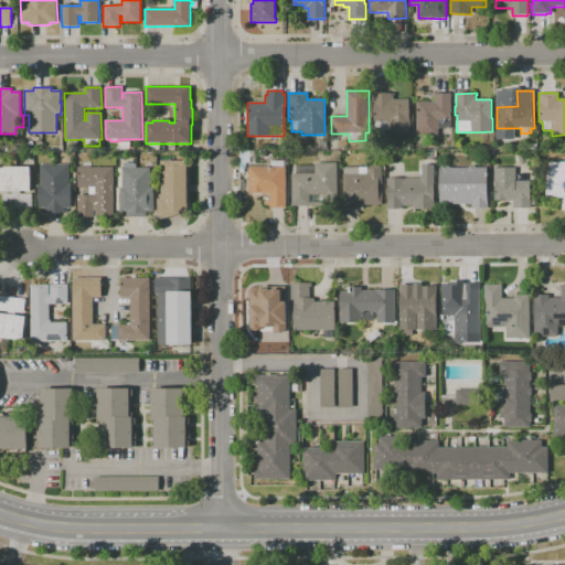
[(390,134),(388,121),(374,123),(373,94),(395,94),(395,95),(394,96),(394,100),(408,99),(409,119),(409,118),(411,134),(390,134)]
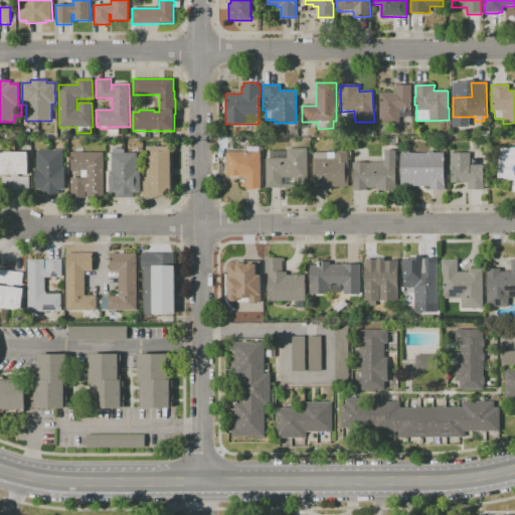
[(392,127),(387,127),(387,124),(380,124),(380,94),(396,94),(396,86),(411,86),(411,110),(412,110),(412,118),(399,118),(399,124),(392,124),(392,127)]
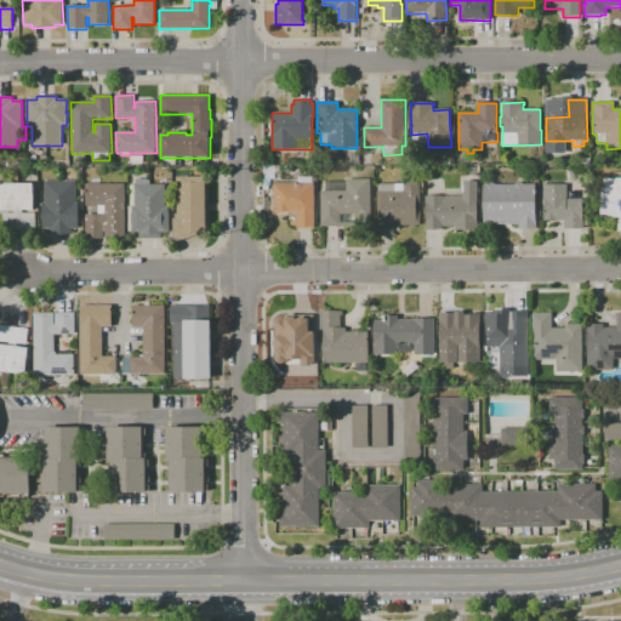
[(143,167),(143,166),(131,166),(131,157),(143,157),(143,163),(148,163),(148,167),(143,167)]
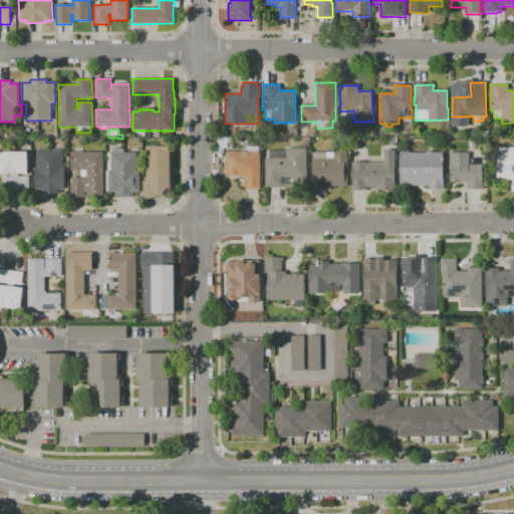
[(228,150),(228,149),(219,150),(219,138),(236,138),(237,143),(233,143),(233,150),(228,150)]
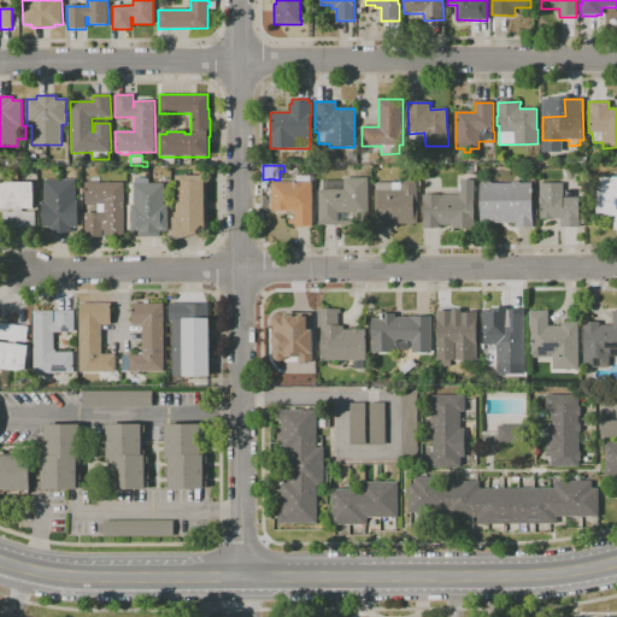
[(174,238),(172,218),(176,218),(176,176),(205,174),(209,217),(204,217),(205,236),(174,238)]
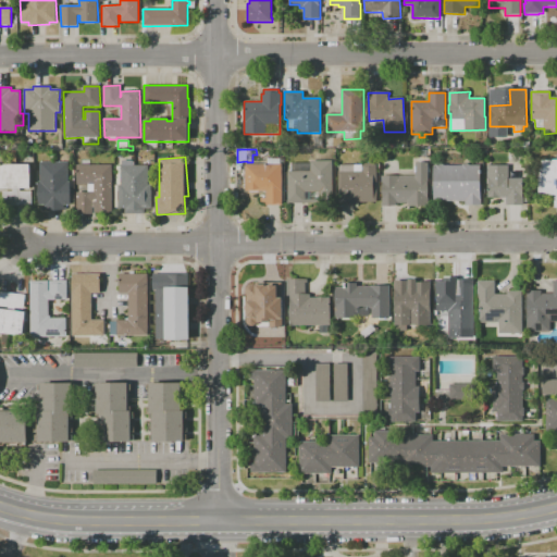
[(282,206),(265,206),(265,202),(261,202),(260,198),(267,198),(267,192),(245,192),(245,164),(268,164),(268,159),(280,159),(280,164),(282,164),(282,206)]
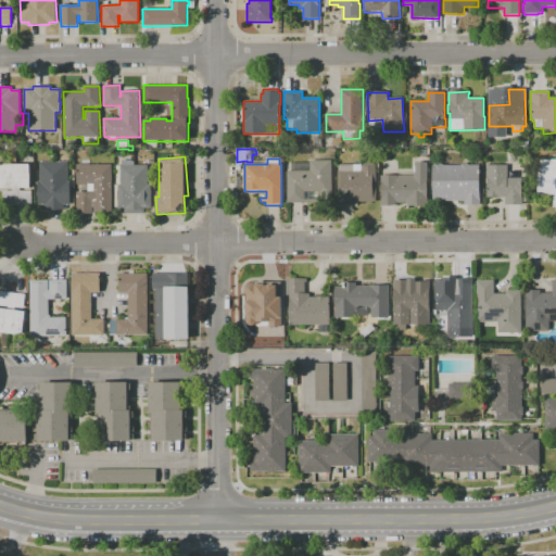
[(555,207),(553,207),(553,196),(536,196),(536,171),(538,171),(538,164),(540,164),(540,160),(555,160),(555,207)]
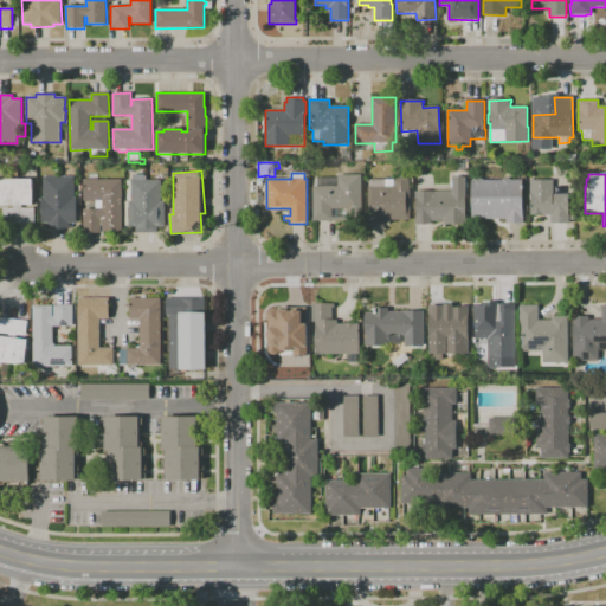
[(158,233),(136,233),(136,227),(129,227),(128,201),(131,201),(131,200),(124,200),(124,184),(133,184),(133,180),(133,175),(144,175),(144,180),(161,180),(161,201),(165,201),(165,227),(158,227),(158,233)]
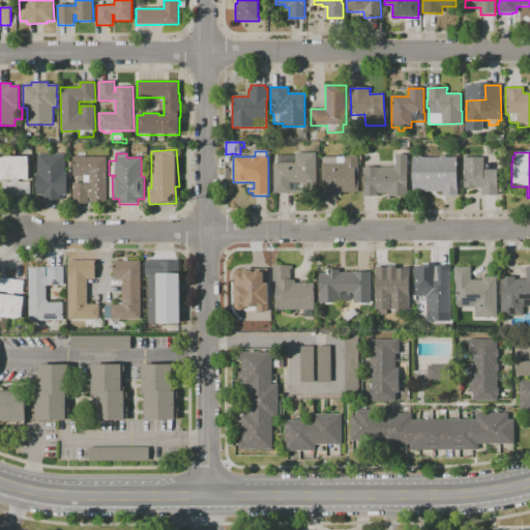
[(318,194),(273,194),(273,190),(274,190),(273,164),(277,164),(277,155),(296,155),(296,153),(317,153),(317,189),(318,189),(318,194)]
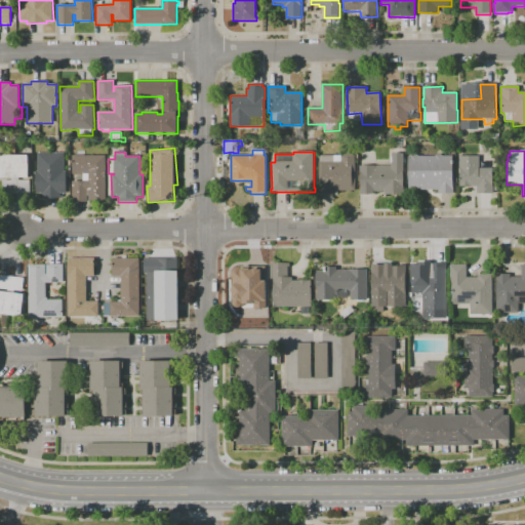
[(63,198),(40,198),(40,194),(36,194),(36,171),(38,171),(38,153),(65,153),(65,171),(67,171),(67,194),(63,194),(63,198)]
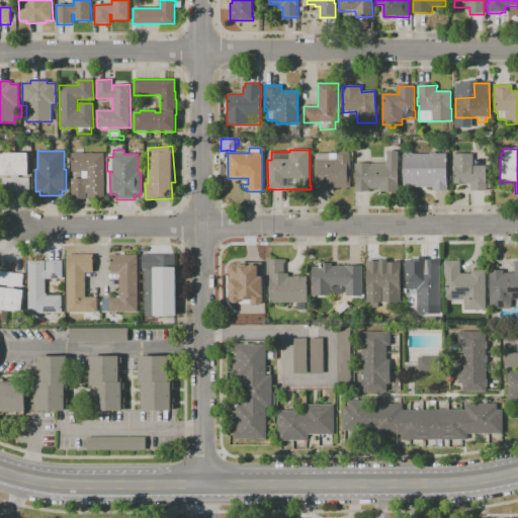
[(72,199),(71,179),(82,179),(82,172),(72,172),(71,154),(77,154),(77,151),(81,151),(81,154),(104,154),(105,197),(88,198),(88,196),(86,196),(86,199),(72,199)]
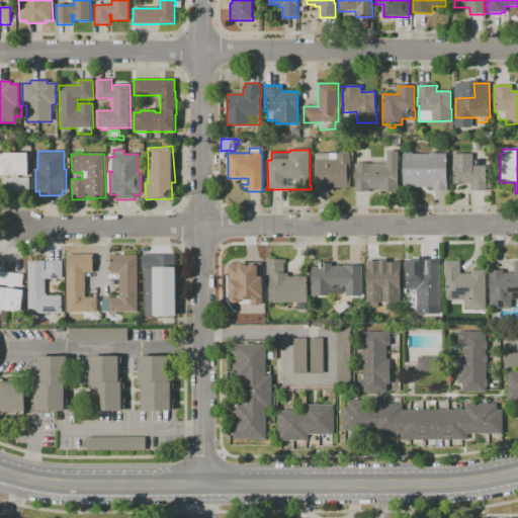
[(316,191),(315,160),(317,160),(317,154),(337,154),(337,153),(350,152),(352,152),(353,157),(350,157),(351,188),(332,188),(332,191),(316,191)]
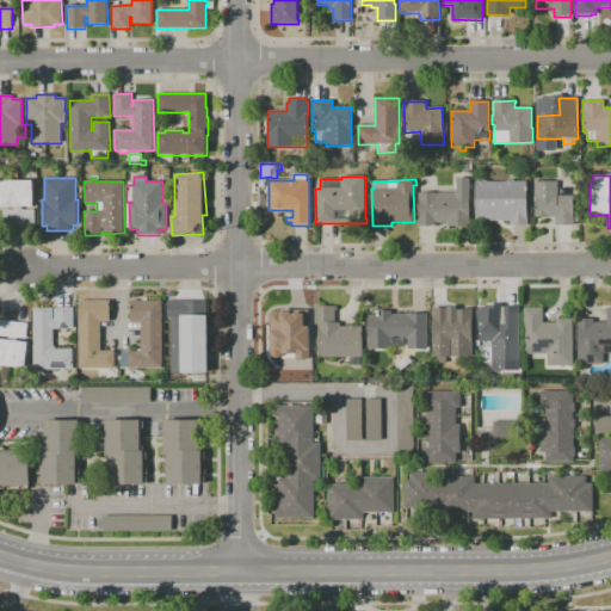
[(470,227),(448,227),(448,222),(434,223),(434,226),(419,227),(419,193),(456,192),(456,190),(455,190),(455,181),(456,181),(456,179),(469,179),(469,201),(469,216),(470,216),(470,227)]
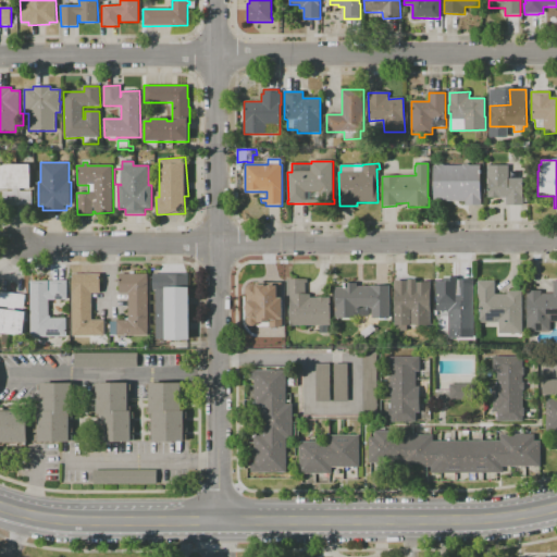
[(32,206),(2,206),(2,192),(13,192),(13,188),(0,188),(0,164),(31,164),(31,188),(20,189),(20,192),(32,192),(32,206)]
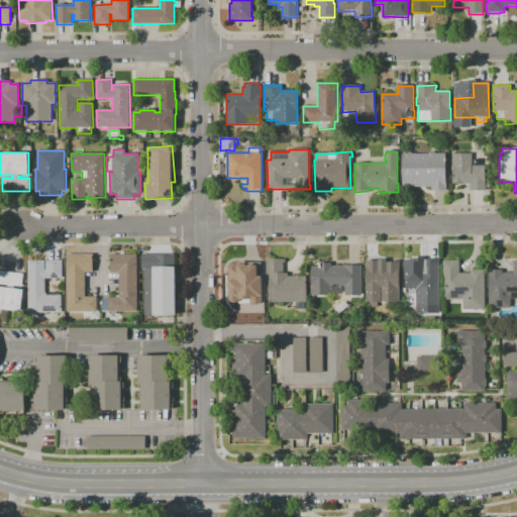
[(447,191),(432,191),(432,187),(413,187),(413,186),(403,186),(402,154),(404,154),(405,153),(411,152),(413,153),(429,153),(430,152),(435,152),(437,153),(446,153),(446,157),(445,157),(446,184),(447,184),(447,191)]
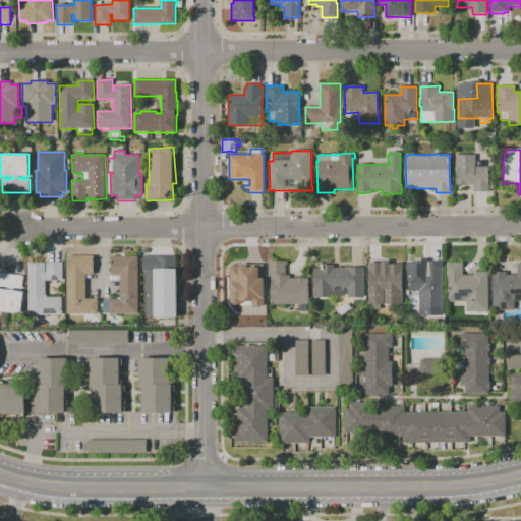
[(473,192),(473,185),(457,185),(456,156),(475,155),(475,159),(488,159),(489,192),(473,192)]
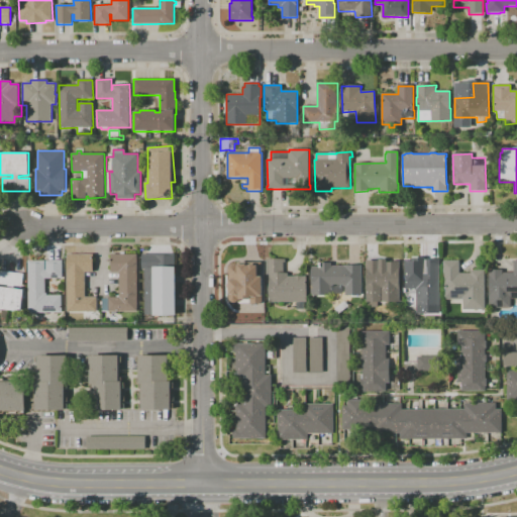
[(96,312),(67,312),(67,254),(93,254),(93,272),(85,273),(85,298),(96,298),(96,312)]
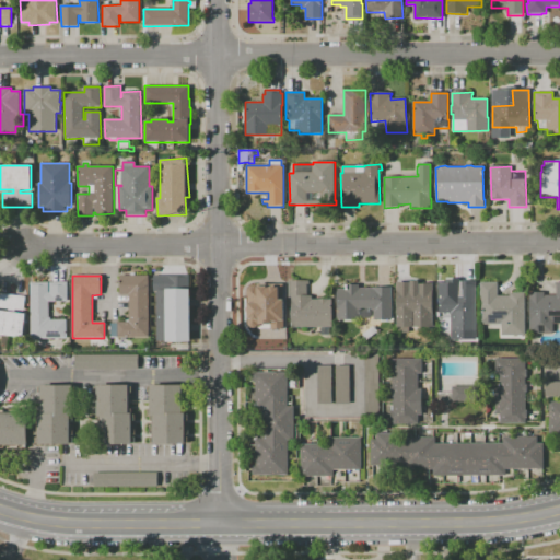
[(126,340),(121,340),(121,337),(117,337),(117,338),(111,338),(111,324),(117,324),(117,322),(126,322),(126,321),(129,321),(129,295),(119,295),(119,276),(149,276),(149,337),(126,338),(126,340)]
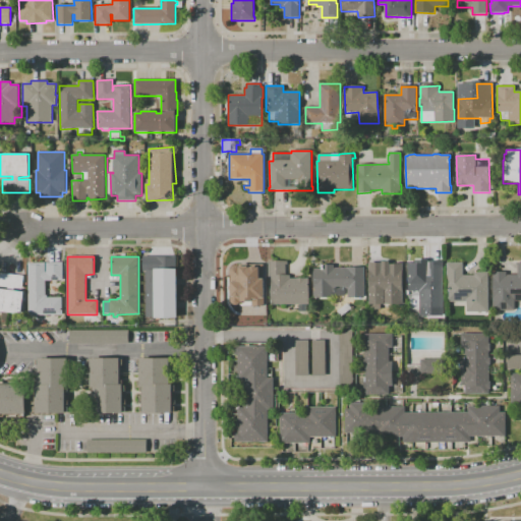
[(176,317),(154,319),(154,316),(146,317),(146,272),(142,272),(142,256),(176,256),(176,317)]
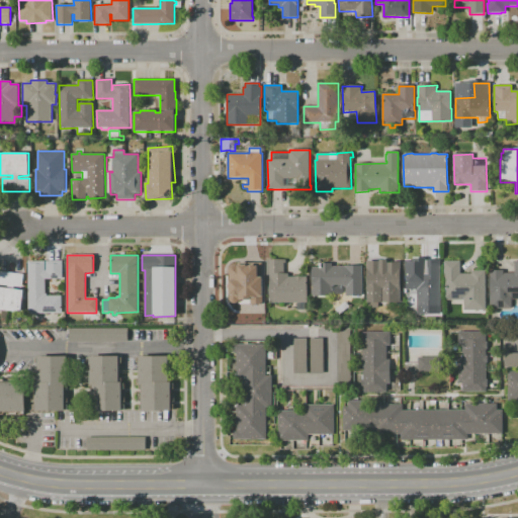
[(305,311),(297,311),(297,303),(270,303),(270,276),(267,276),(267,260),(286,260),(286,263),(284,263),(284,274),(288,274),(288,277),(307,277),(307,303),(305,303),(305,311)]
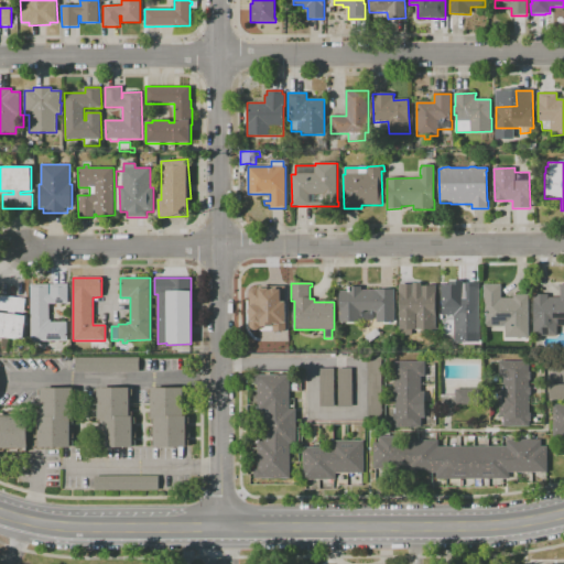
[(479,336),(454,336),(454,315),(441,315),(441,299),(459,299),(459,283),(479,283),(479,336)]
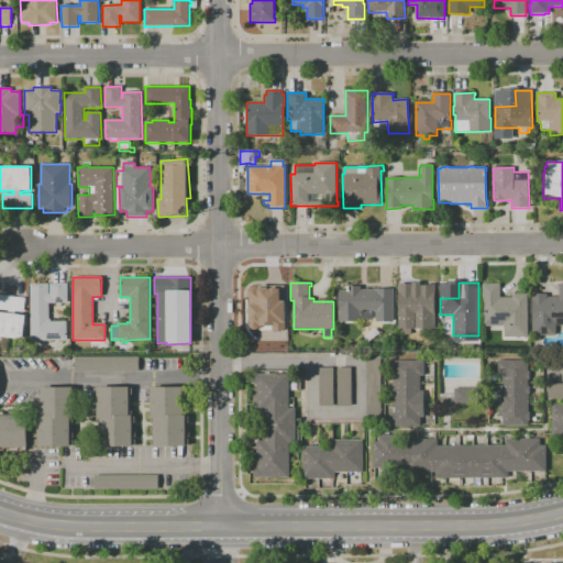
[(66,341),(31,341),(30,284),(68,284),(68,304),(48,304),(50,319),(51,319),(51,322),(66,322),(66,341)]
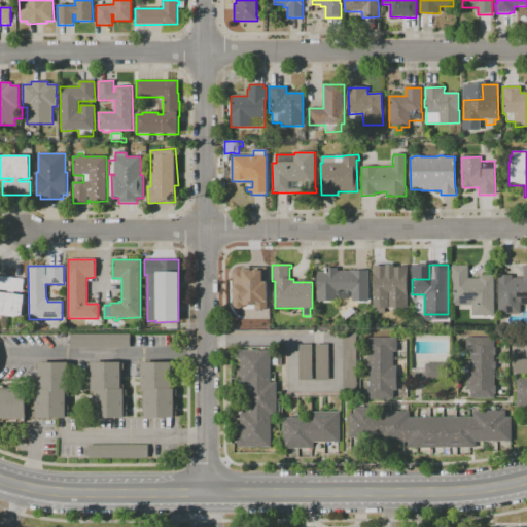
[(409,308),(385,309),(385,300),(385,297),(374,297),(374,279),(391,279),(391,267),(409,267),(409,308)]
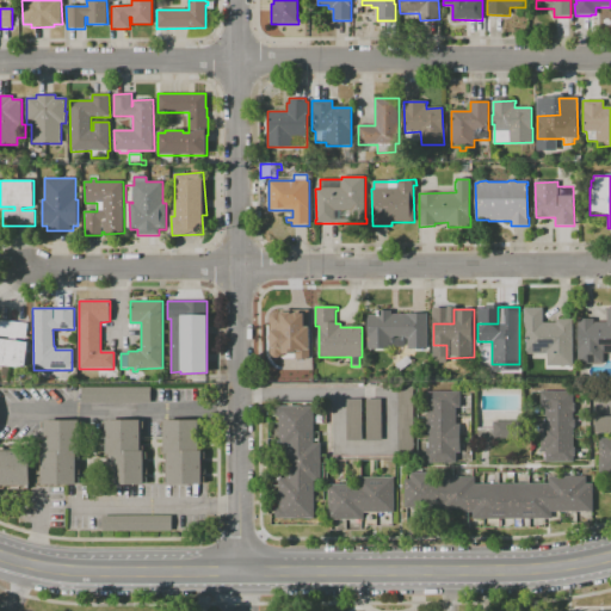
[(573,365),(548,366),(548,353),(525,355),(525,327),(524,327),(524,309),(543,309),(543,323),(556,323),(556,320),(573,320),(573,365)]
